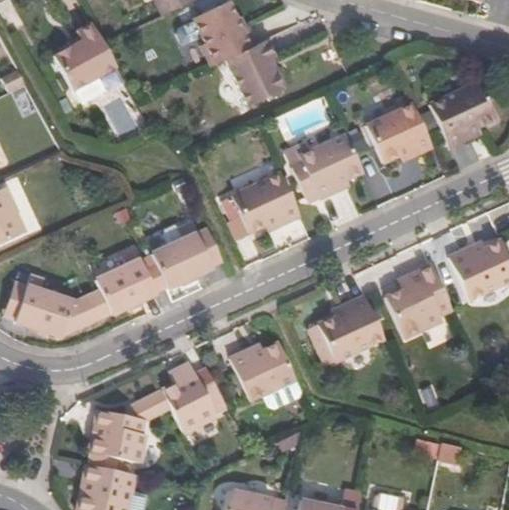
[(157,0),(164,14),(194,0),(157,0)]
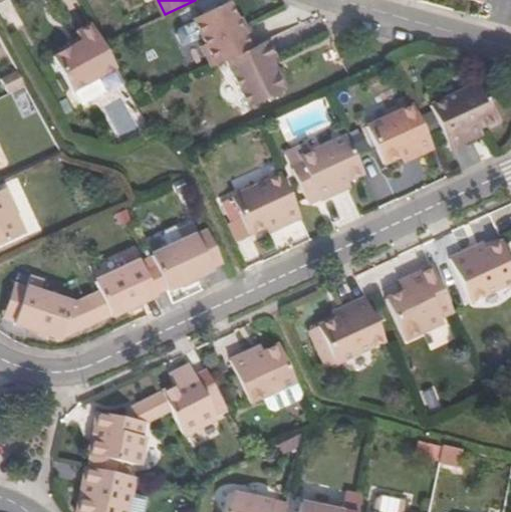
[(203,45),(213,66),(227,59),(258,44),(249,26),(245,28),(231,0),(195,18),(207,43),(203,45)]
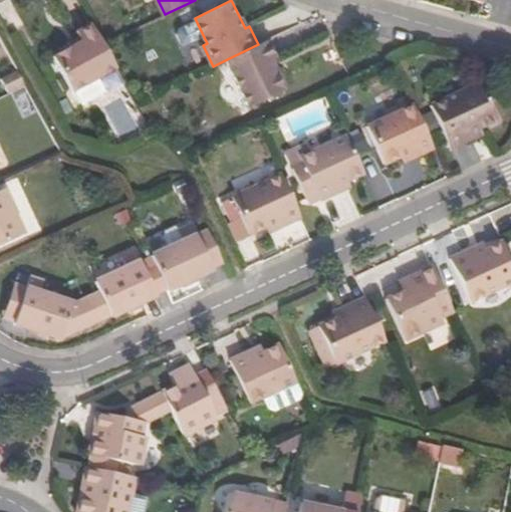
[(79,30),(81,35),(84,41),(73,46),(56,55),(75,89),(119,66),(106,41),(95,22),(79,30)]
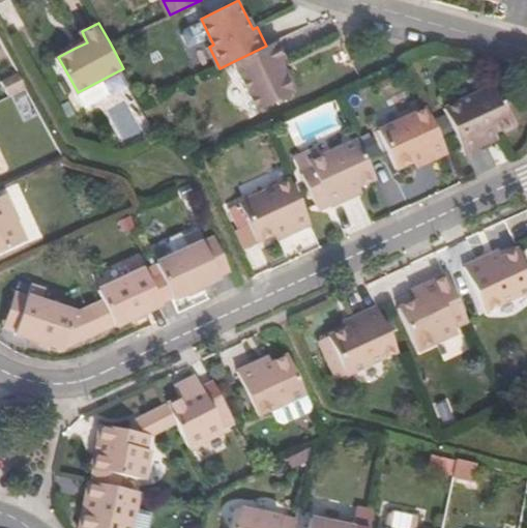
[(74,42),(76,48),(87,42),(84,36),(74,42)]
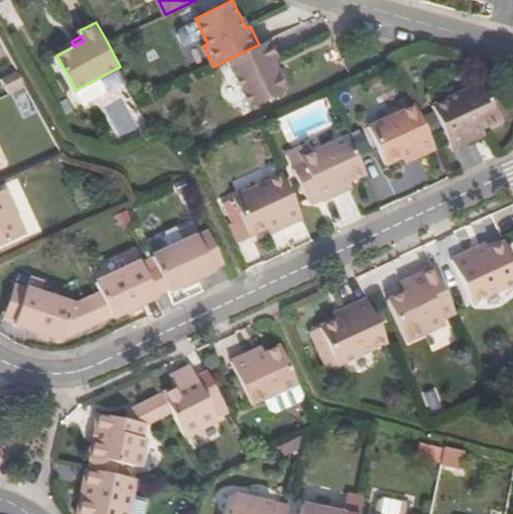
[(273,39),(273,38),(259,44),(228,59),(228,60),(273,39)]
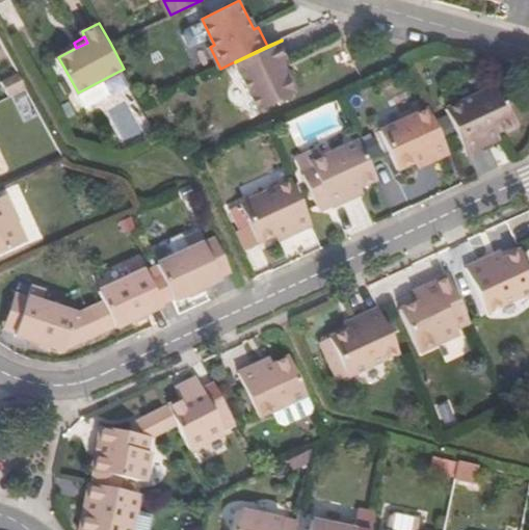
[(294,75),(286,73),(282,62),(290,58),(282,41),(235,62),(257,111),(298,93),(300,87),(294,75)]
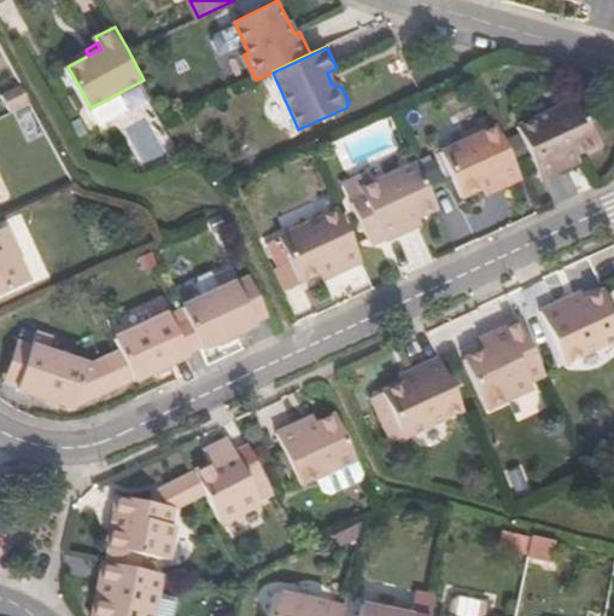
[(36,102),(30,92),(13,99),(19,110),(36,102)]
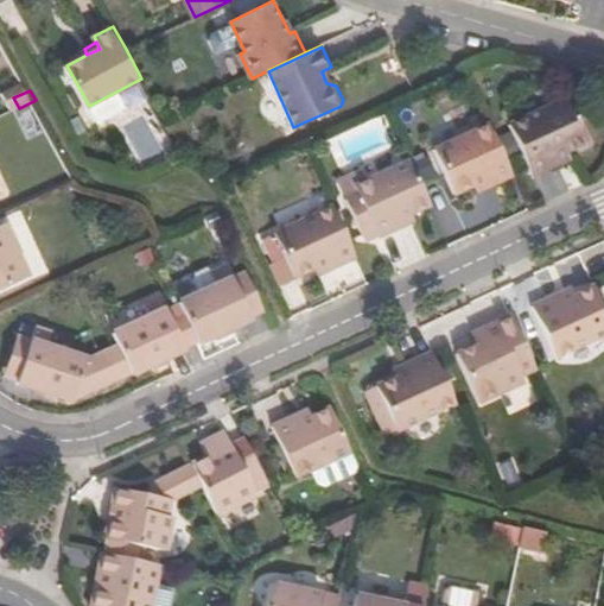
[(552,159),(574,149),(593,139),(573,96),(515,121),(538,175),(555,166),(552,159)]
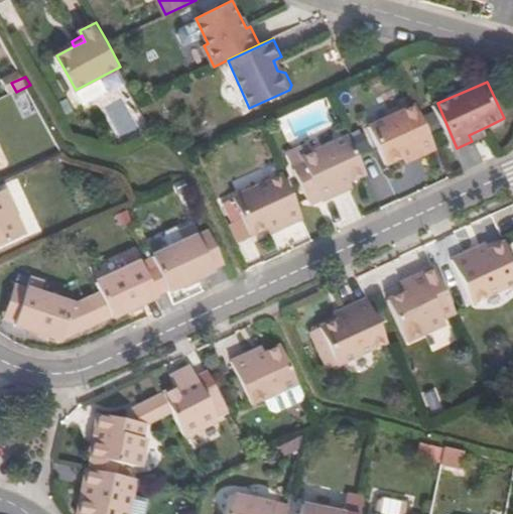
[(422,147),(425,153),(439,147),(419,103),(373,124),(391,162),(406,155),(422,147)]
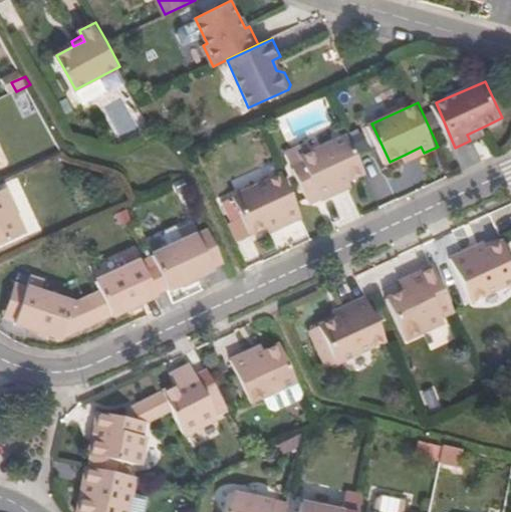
[(489,133),(486,125),(467,135),(470,141),(489,133)]
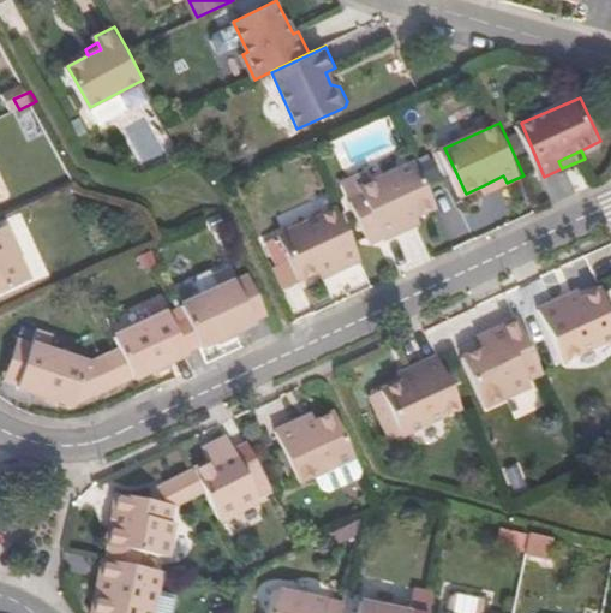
[(387,238),(403,230),(400,222),(421,213),(439,204),(418,160),(364,185),(367,195),(355,201),(372,238),(384,232),(387,238)]
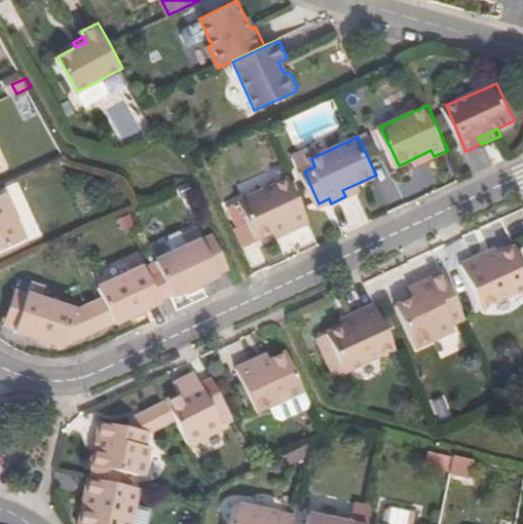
[(304,172),(314,166),(311,158),(307,149),(297,154),(304,172)]
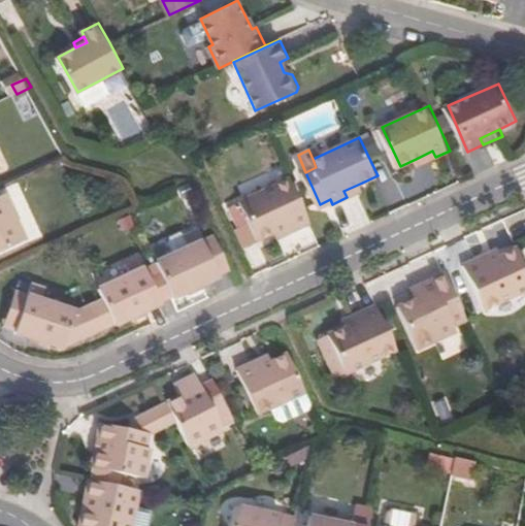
[(419,165),(435,157),(432,151),(416,159),(419,165)]
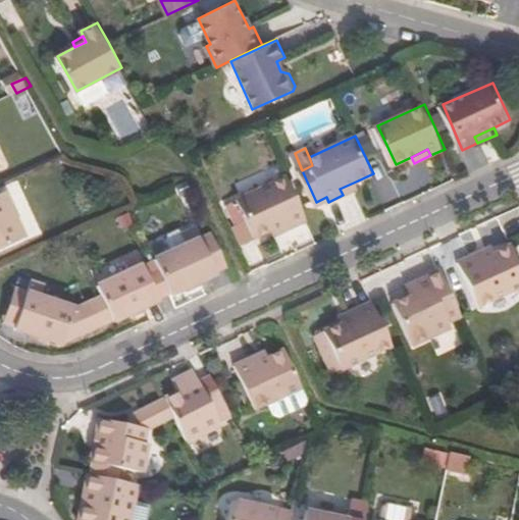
[(294,221),(297,227),(310,221),(290,176),(241,199),(258,238),(275,229),(294,221)]
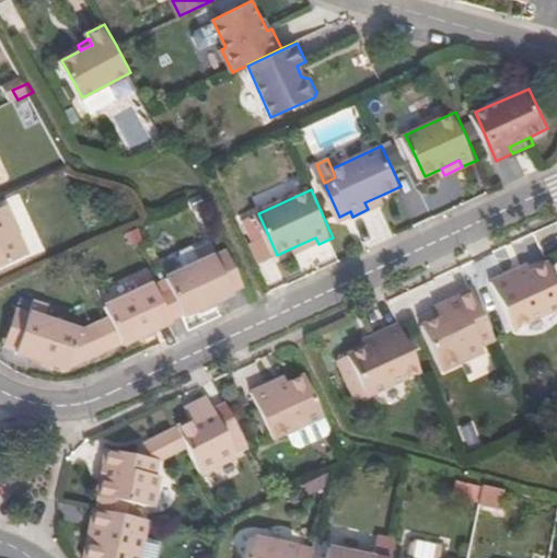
[(386,201),(384,194),(364,202),(368,209),(386,201)]
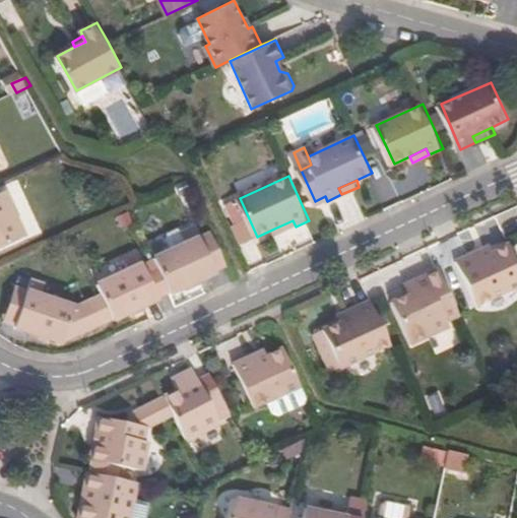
[(0,248),(27,237),(5,191),(0,193),(0,248)]
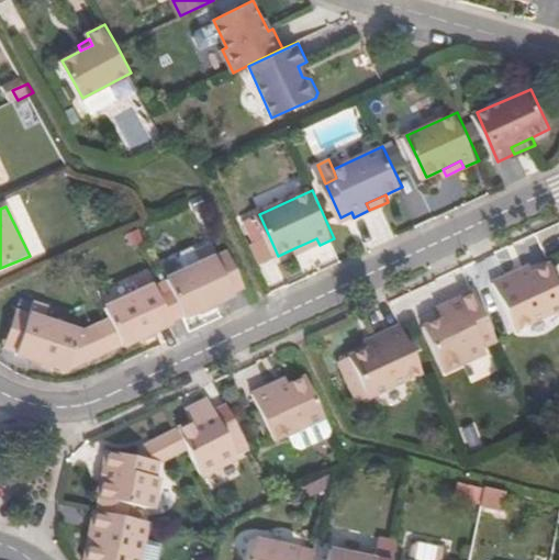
[(300,254),(320,245),(316,238),(297,247),(300,254)]
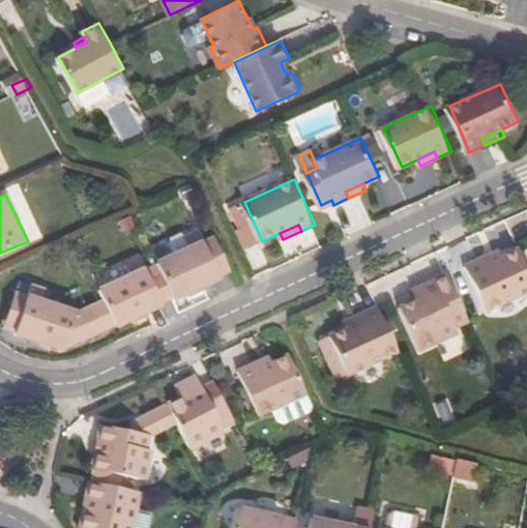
[(177,298),(192,291),(205,284),(222,276),(206,242),(200,230),(188,235),(194,246),(180,252),(158,261),(159,263),(176,297),(177,298)]
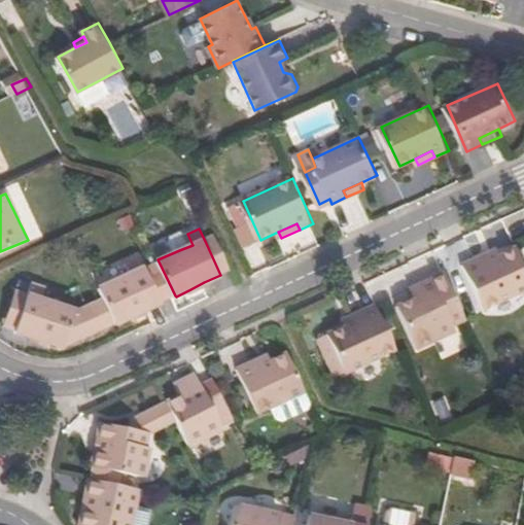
[(187,234),(185,229),(176,233),(174,238),(179,250),(193,245),(187,234)]
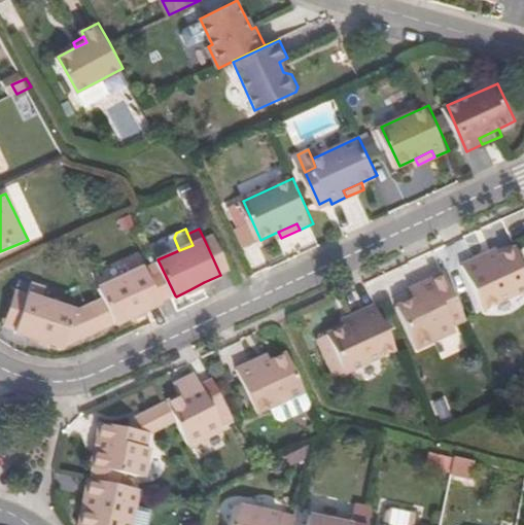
[(220,275),(232,269),(216,235),(205,241),(220,275)]
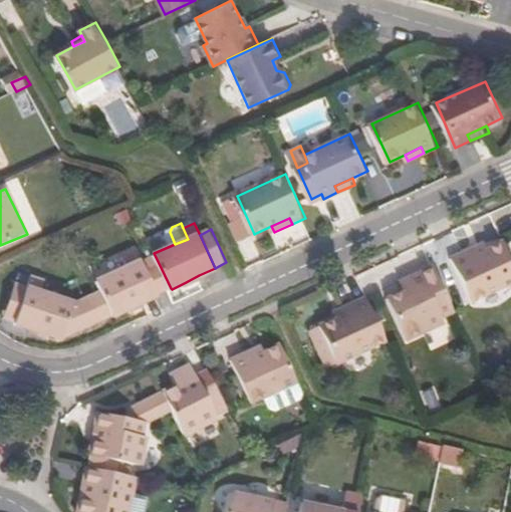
[(471,257),(468,250),(453,257),(473,300),(510,283),(510,251),(505,240),(490,248),(471,257)]
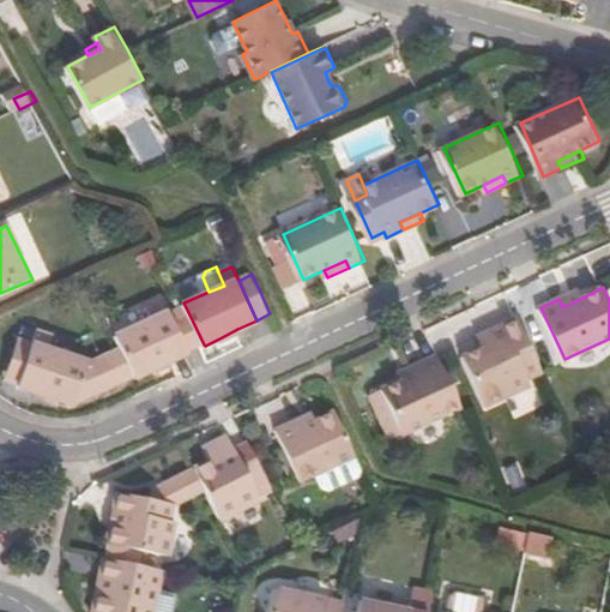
[(580,288),(559,299),(562,307),(585,297),(580,288)]
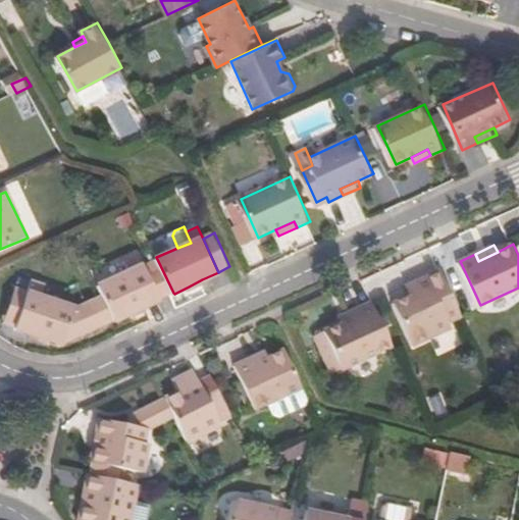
[(136,268),(100,283),(104,293),(116,319),(131,313),(145,306),(161,299),(149,271),(146,264),(141,253),(131,257),(136,268)]
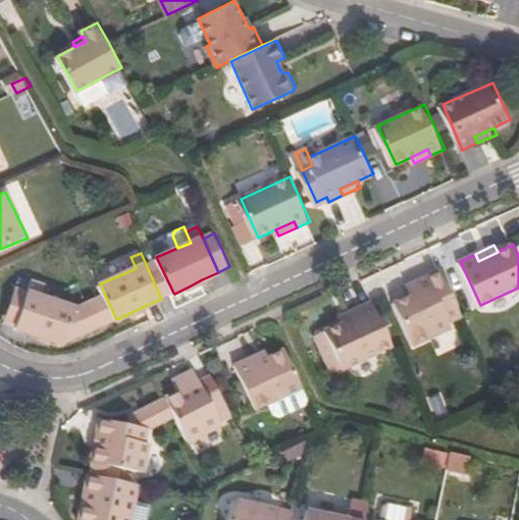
[(161,299),(173,293),(157,259),(146,264),(149,271),(161,299)]
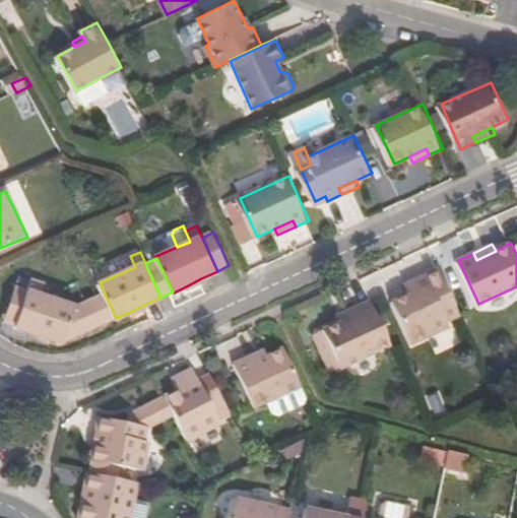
[(418,289),(410,294),(393,301),(412,343),(452,325),(450,320),(461,315),(440,269),(415,280),(418,289)]
